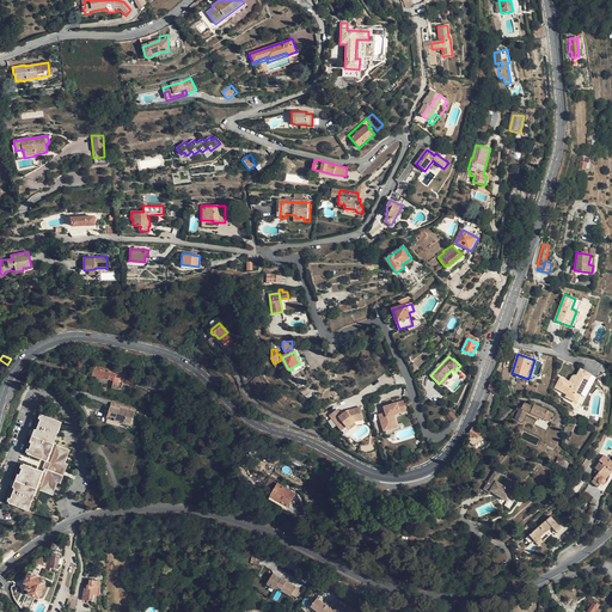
[(252,373),(248,365),(242,369),(246,377),(252,373)]
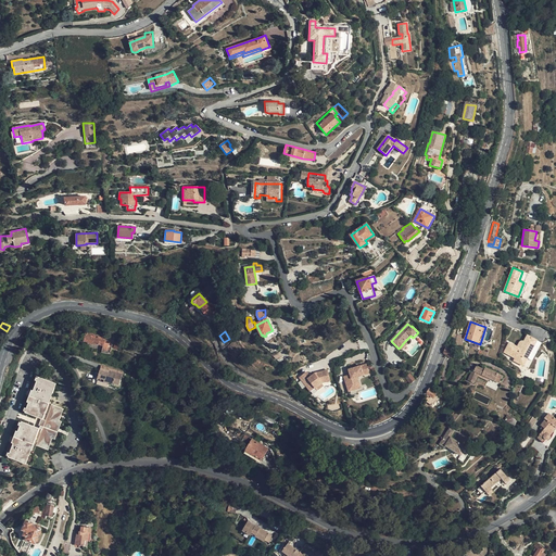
[(101,352),(110,354),(112,342),(104,340),(104,337),(86,333),(84,341),(88,342),(88,343),(92,344),(92,343),(103,345),(101,352)]
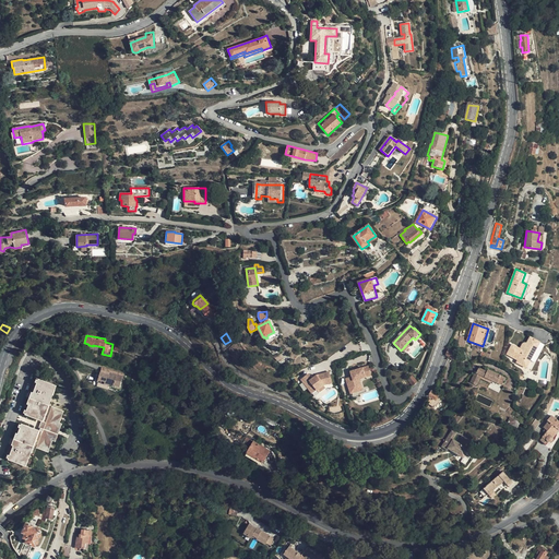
[(516,361),(526,367),(539,341),(530,335),(526,342),(525,342),(524,341),(523,342),(522,343),(520,347),(516,345),(512,343),(507,353),(518,359),(516,361)]
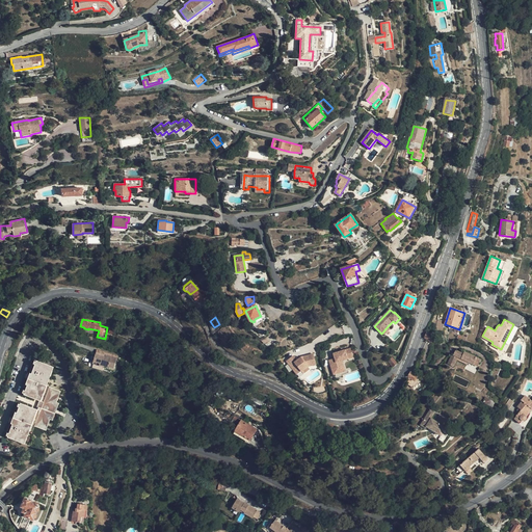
[(516,325),(513,324),(501,349),(503,350),(516,325)]
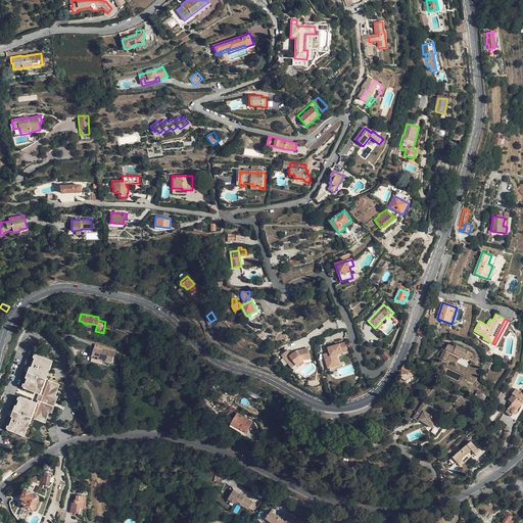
[(125,330),(136,334),(139,335),(140,332),(136,331),(113,324),(112,326),(116,328),(125,331),(125,330)]
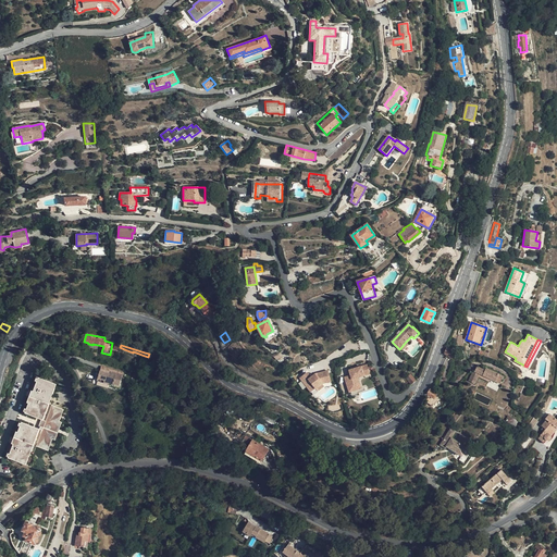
[(444,355),(452,359),(455,353),(447,347),(444,355)]
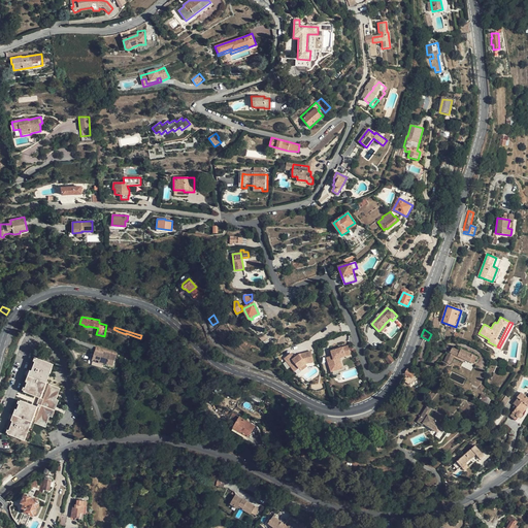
[(352,354),(349,345),(332,352),(333,356),(327,358),(331,367),(342,363),(340,358),(352,354)]
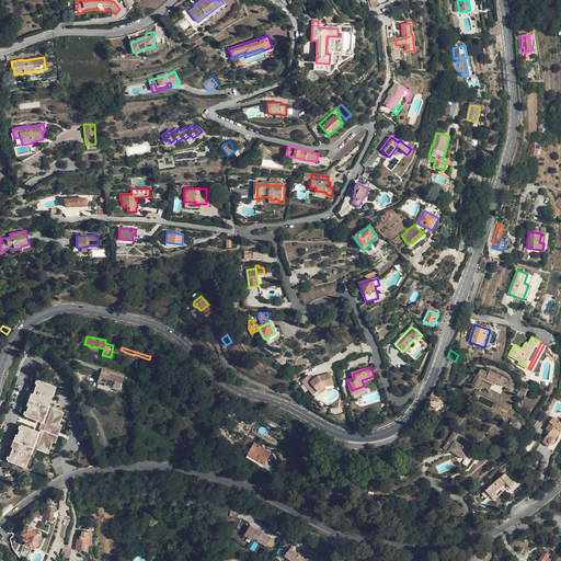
[(474,380),(480,382),(481,380),(482,378),(493,382),(504,387),(507,379),(490,371),(489,374),(481,370),(479,376),(477,375),(474,380)]
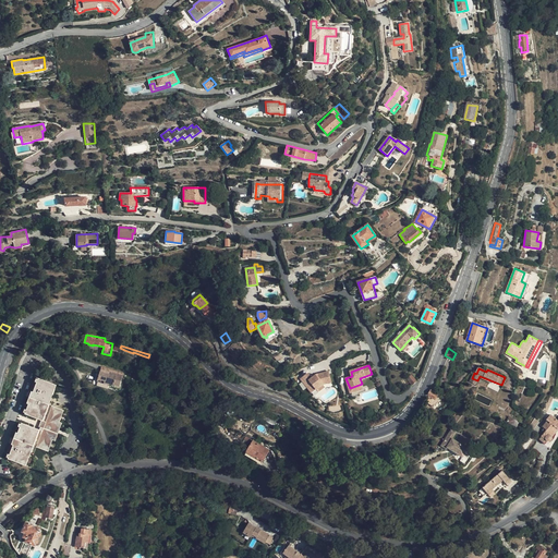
[(331,380),(328,371),(316,375),(312,379),(310,381),(307,379),(305,383),(302,379),(301,380),(305,385),(313,393),(317,389),(324,384),(331,380)]
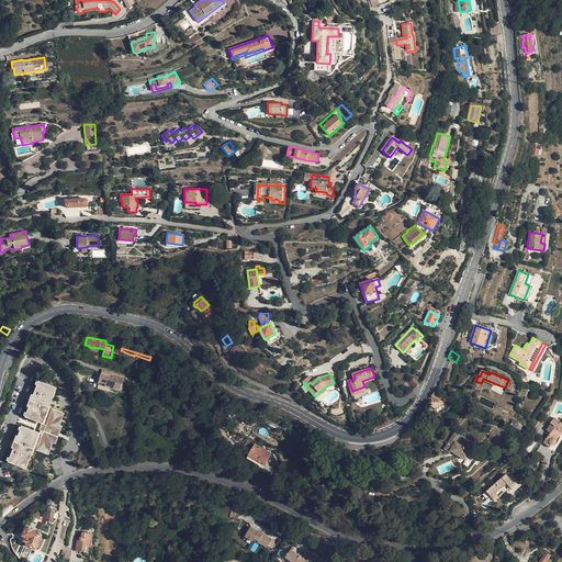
[(111,378),(101,374),(98,384),(111,388),(111,386),(121,390),(124,379),(111,375),(111,378)]
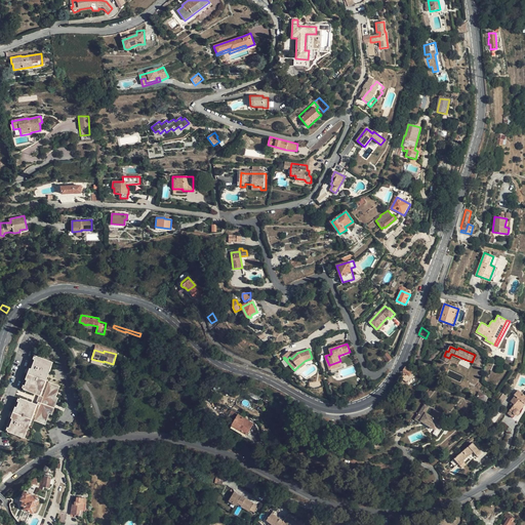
[(388,362),(392,359),(388,353),(382,357),(388,362)]
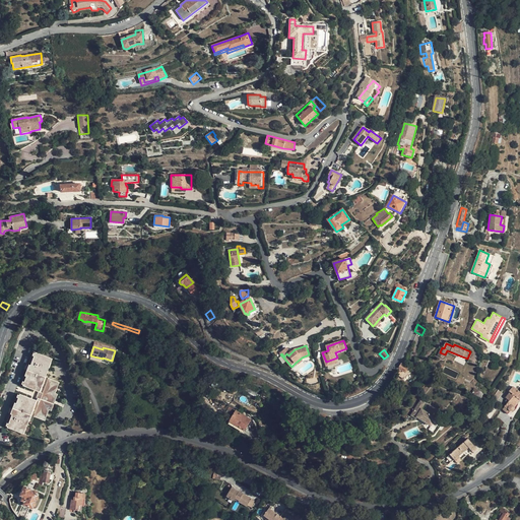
[(35,353),(34,356),(30,366),(26,377),(24,382),(23,385),(19,395),(18,398),(16,403),(12,414),(8,424),(7,427),(7,428),(23,434),(30,415),(43,419),(58,382),(45,377),(52,359),(36,352),(35,353)]
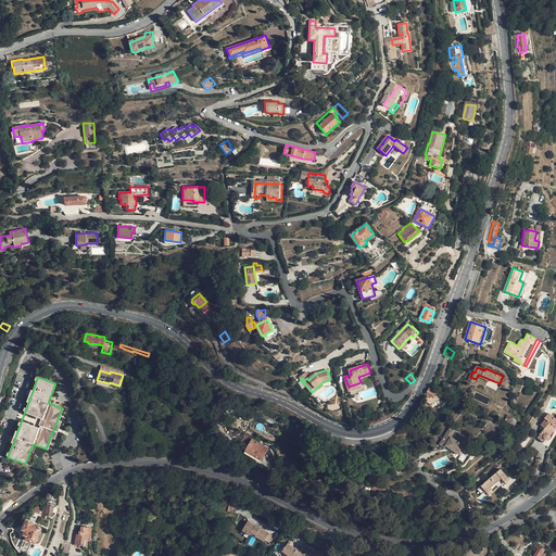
[(361,382),(349,387),(351,392),(363,388),(361,382)]
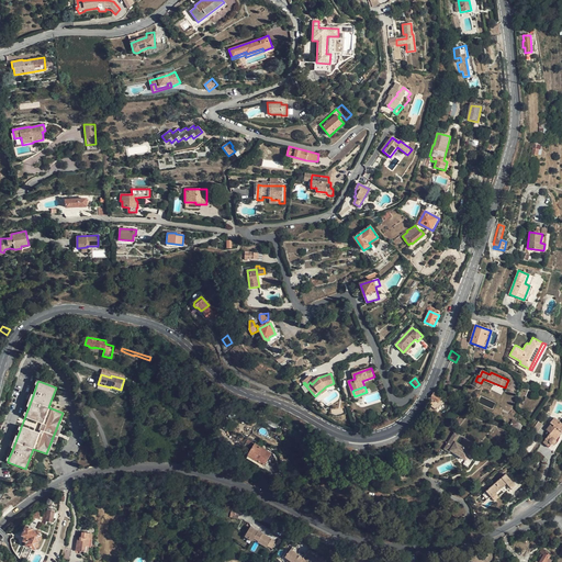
[(435,394),(431,398),(433,400),(433,401),(434,402),(431,406),(437,411),(444,400),(435,394)]
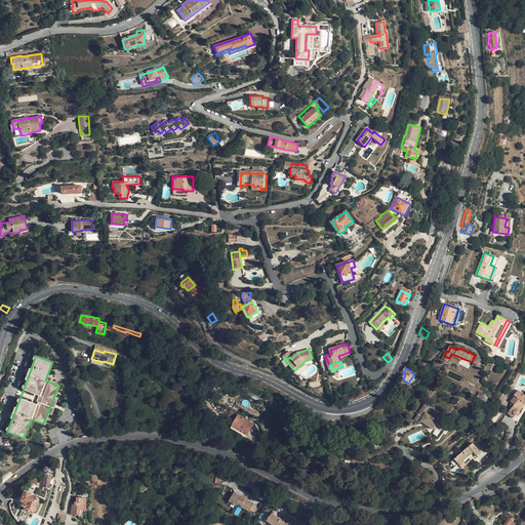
[(261,397),(246,389),(244,394),(259,401),(261,397)]
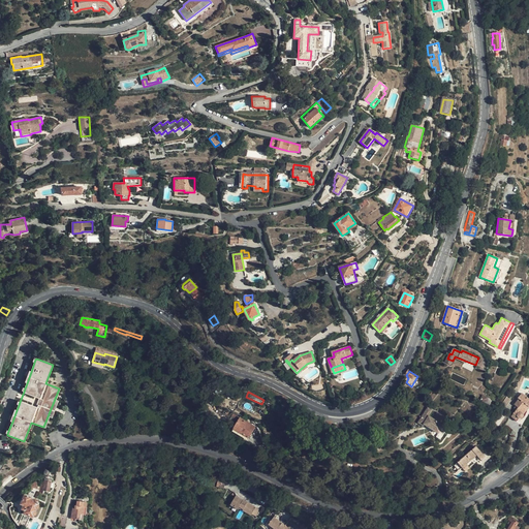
[(519,408),(517,411),(511,416),(516,421),(518,418),(519,418),(521,419),(522,418),(523,417),(524,416),(524,414),(523,413),(528,406),(528,399),(522,394),(519,399),(519,400),(515,404),(516,406),(519,408)]
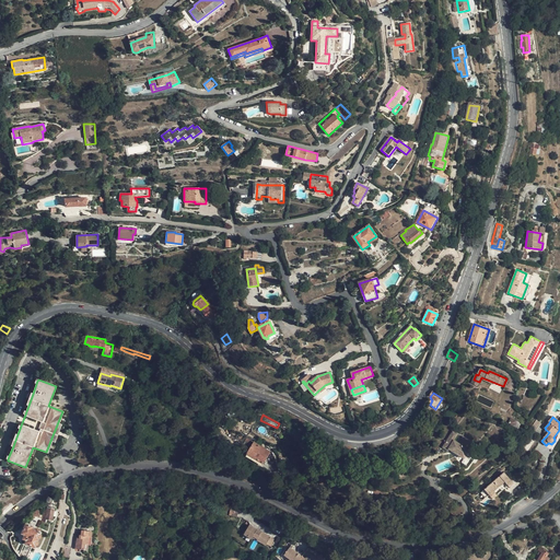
[(454,441),(457,434),(453,432),(443,447),(447,451),(448,450),(464,459),(475,443),(467,439),(467,440),(463,438),(458,444),(454,441)]
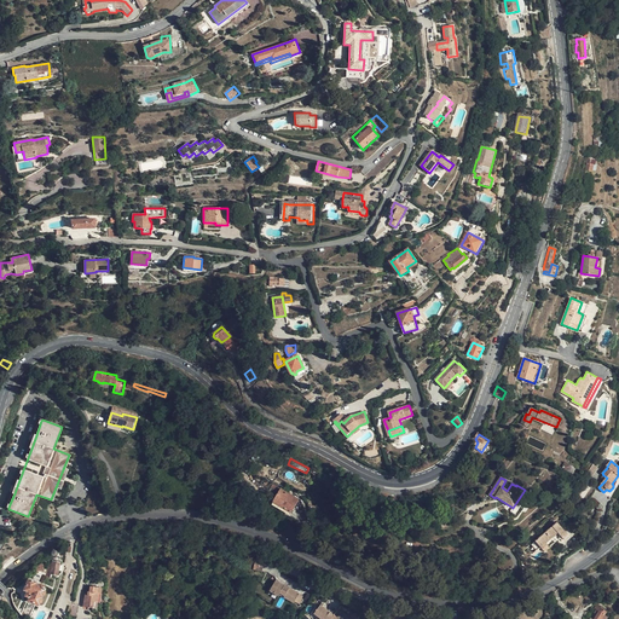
[(299,501),(282,490),(273,502),(290,513),(299,501)]
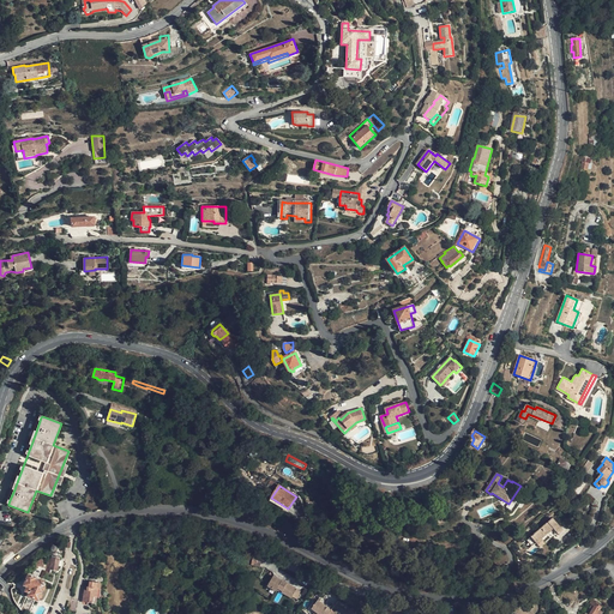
[(530,539),(535,545),(536,543),(540,548),(545,543),(541,540),(553,529),(559,534),(563,530),(553,518),(530,539)]
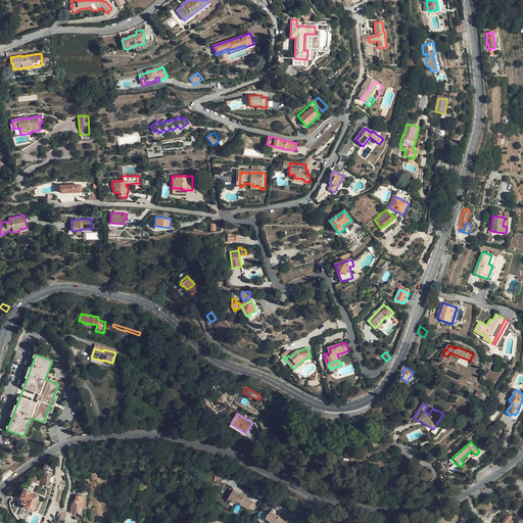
[(48,486),(51,474),(45,472),(42,484),(48,486)]
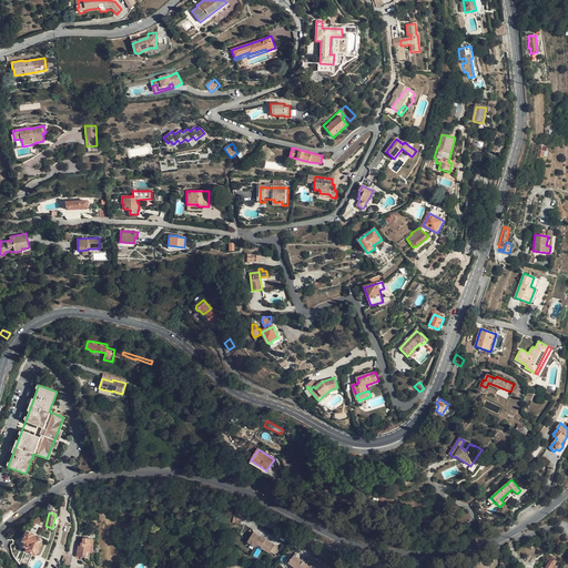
[(41,518),(38,518),(30,525),(32,526),(32,527),(33,527),(34,527),(34,526),(34,524),(40,525),(41,518)]
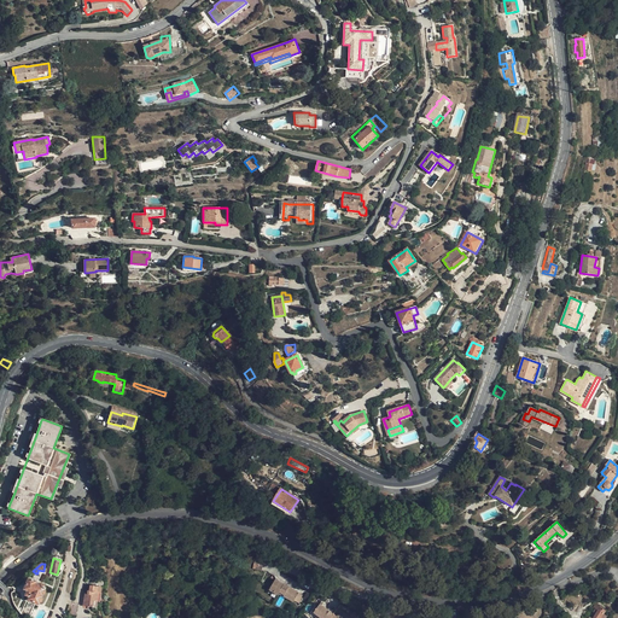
[(34,583),(35,582),(28,578),(24,588),(28,590),(25,594),(29,596),(28,599),(39,604),(45,587),(34,583)]
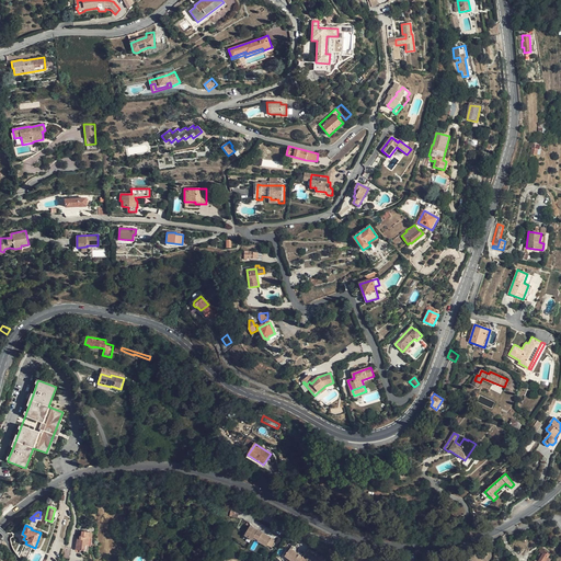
[(258,529),(249,525),(244,534),(253,538),(253,537),(254,535),(267,541),(271,536),(258,529)]
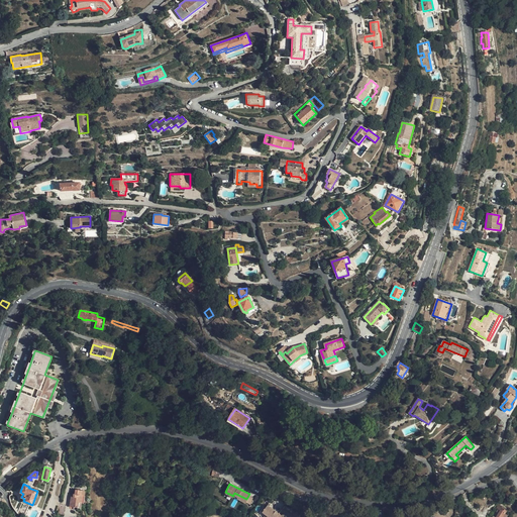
[(73,497),(71,497),(70,507),(78,508),(78,510),(81,511),(82,503),(84,504),(86,492),(76,490),(75,495),(74,494),(73,497)]
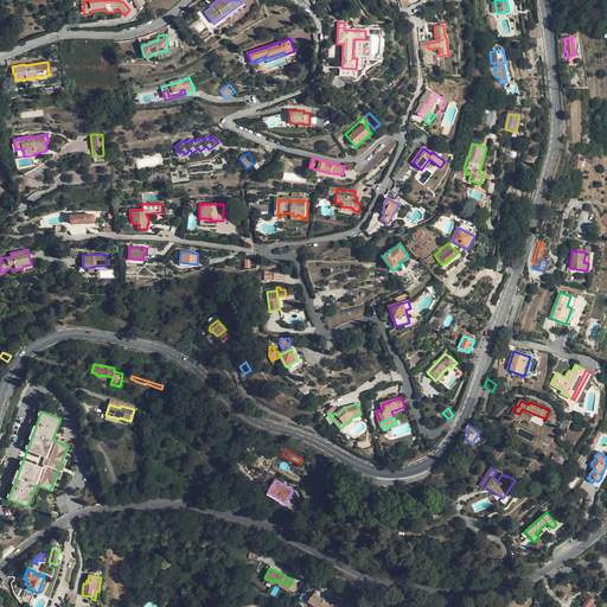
[(328,600),(314,590),(311,596),(320,604),(320,605),(324,606),(338,606),(339,606),(330,601),(328,600)]
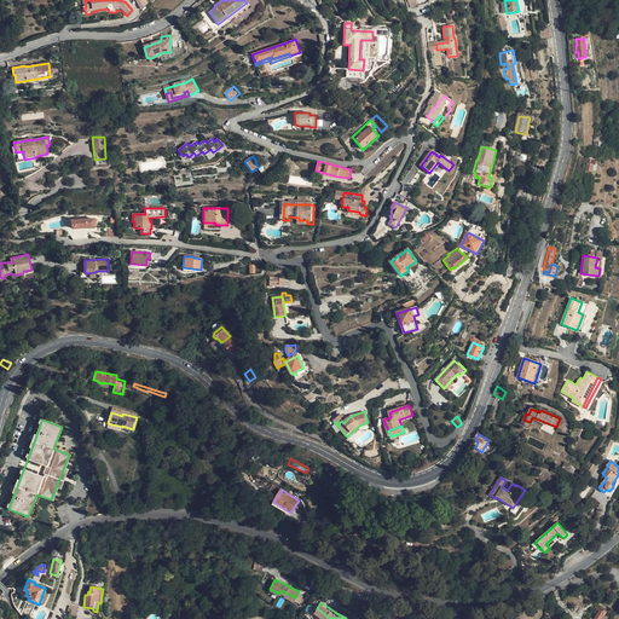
[(606,618),(607,618),(605,615),(607,612),(600,608),(601,606),(597,605),(595,609),(600,612),(594,618),(590,618),(606,618)]
